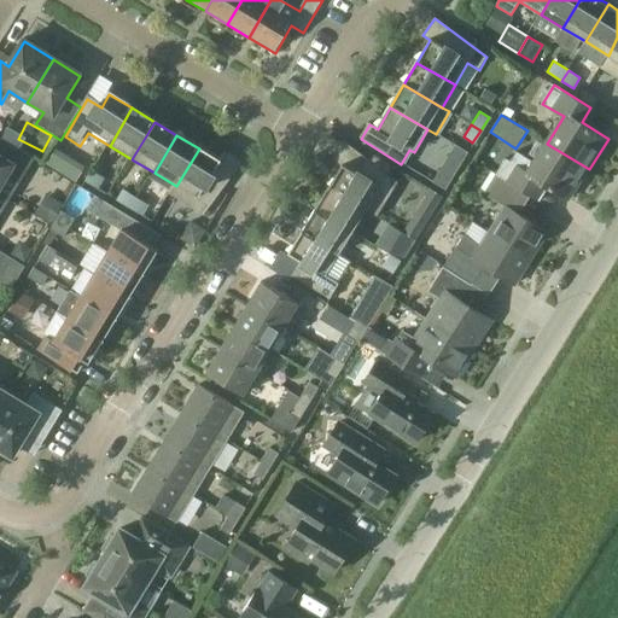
[(0,190),(7,178),(19,185),(35,162),(0,140),(0,190)]
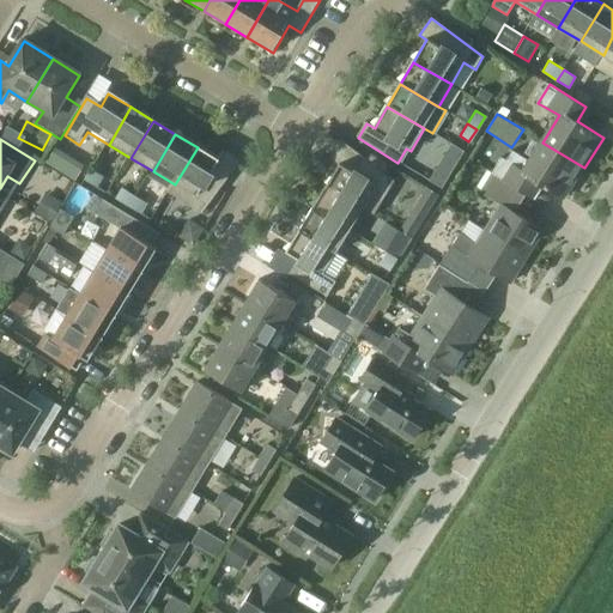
[(565,199),(584,168),(542,143),(530,162),(514,152),(508,162),(503,158),(493,174),(528,195),(538,181),(565,199)]
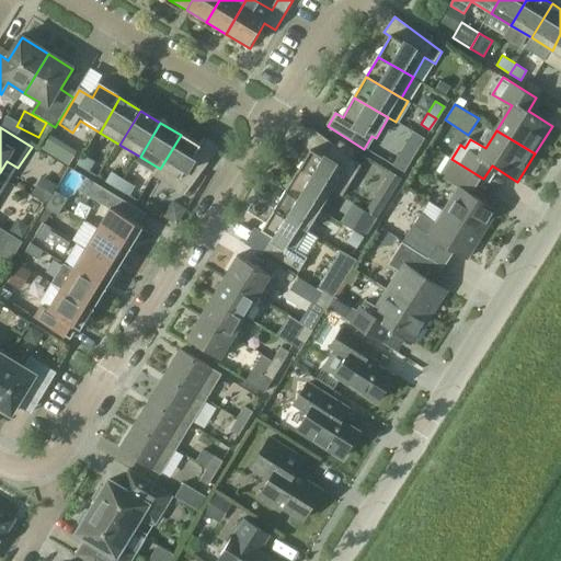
[(299,172),(334,192),(342,197),(354,176),(356,179),(363,167),(316,132),(305,148),(311,151),(299,172)]
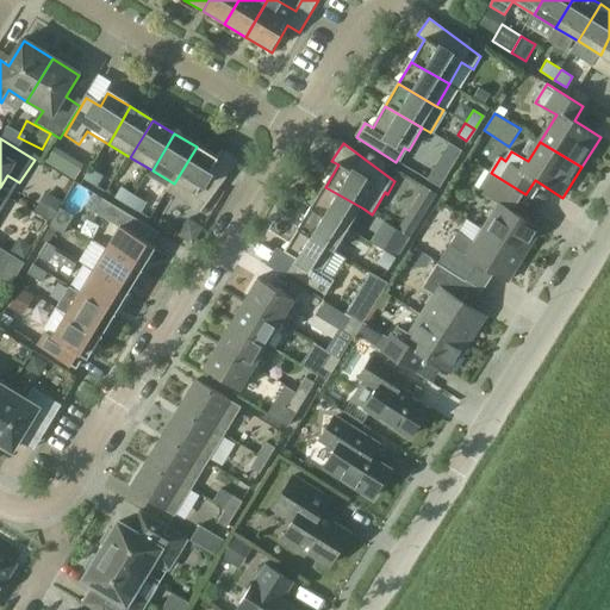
[(197,147),(174,184),(197,197),(190,207),(201,216),(240,163),(223,151),(218,160),(197,147)]
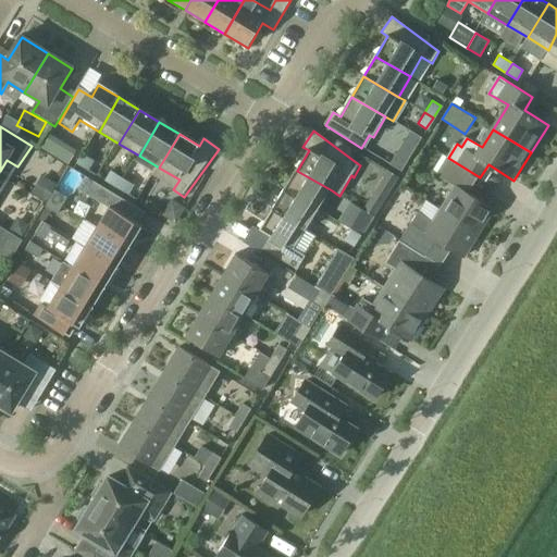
[(48,148),(58,146),(56,137),(46,138),(48,148)]
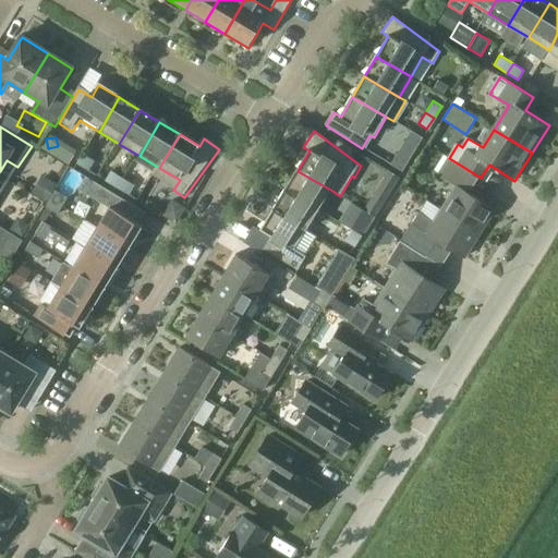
[(399,153),(391,166),(402,172),(410,160),(399,153)]
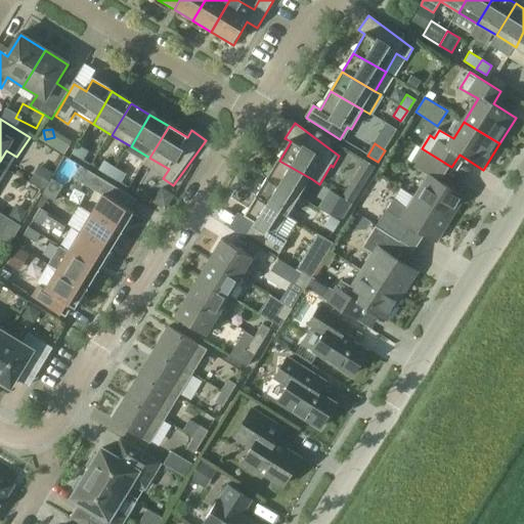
[(40,145),(36,155),(53,163),(57,154),(40,145)]
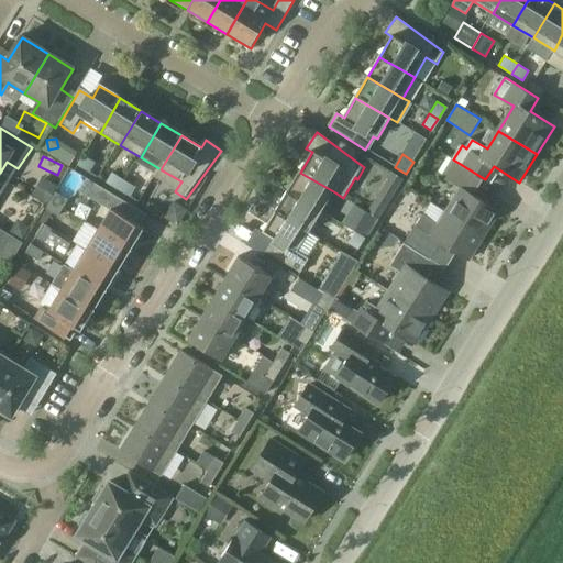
[(88,172),(94,163),(83,156),(77,166),(88,172)]
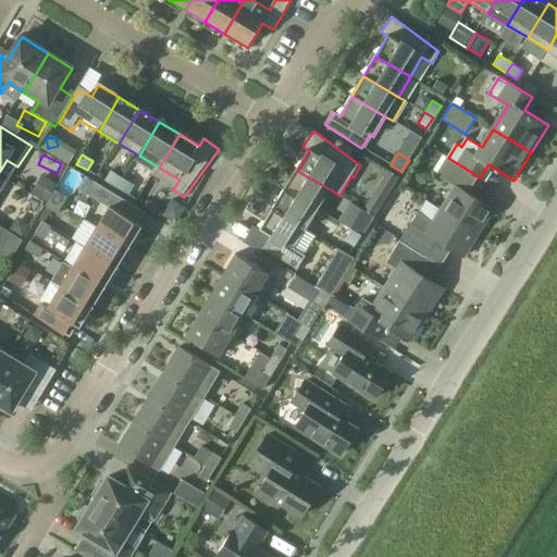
[(470,194),(480,177),(448,158),(437,175),(457,188),(443,211),(481,234),(496,210),(470,194)]
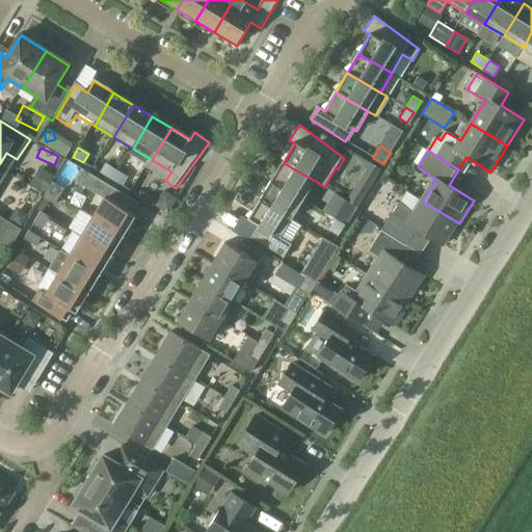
[(306,202),(317,182),(284,163),(272,182),(306,202)]
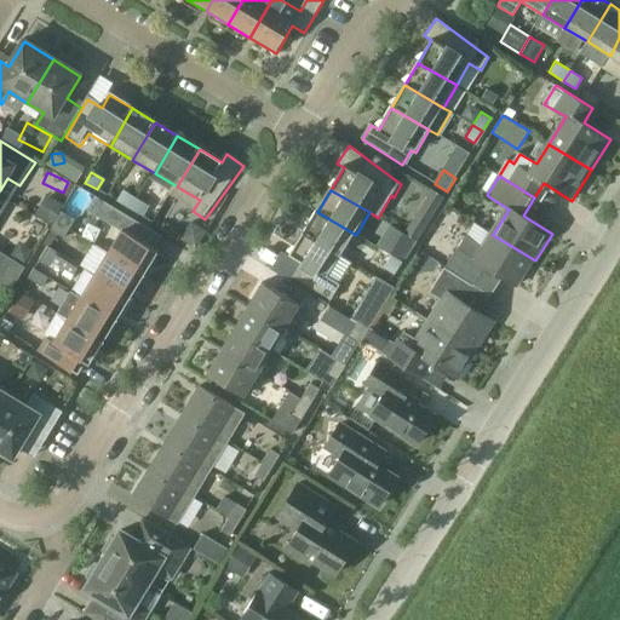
[(132,212),(138,201),(122,193),(116,202),(132,212)]
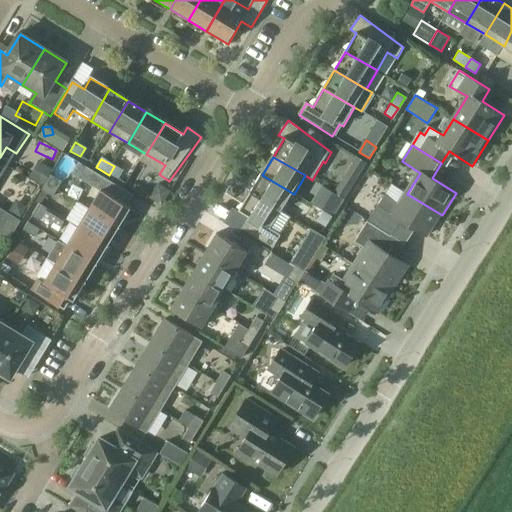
[(28,178),(43,185),(53,168),(40,160),(28,178)]
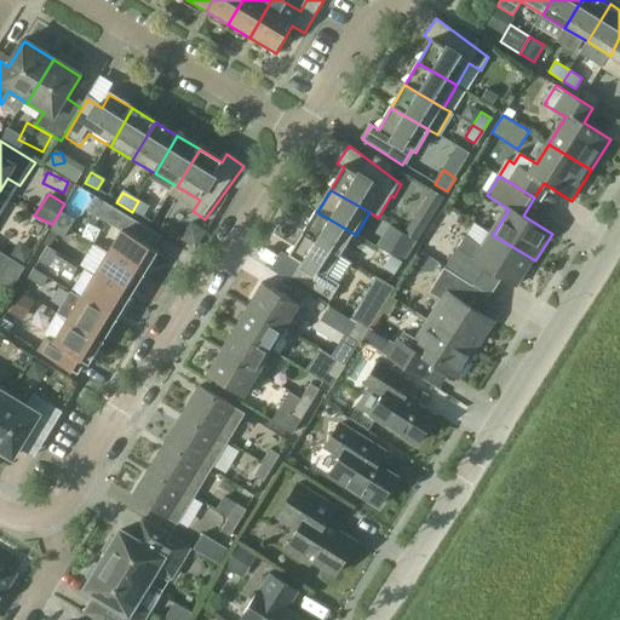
[(110,256),(145,277),(160,253),(156,251),(162,240),(96,200),(89,212),(124,234),(110,256)]
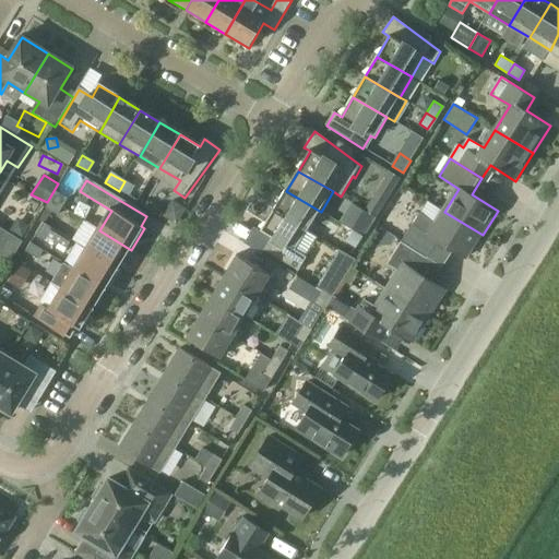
[(125,181),(119,191),(128,197),(133,187),(125,181)]
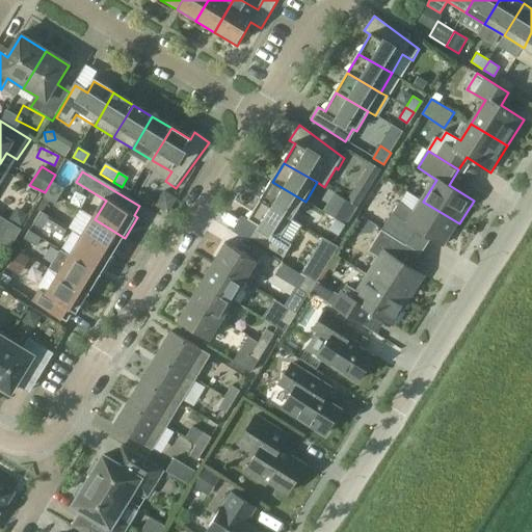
[(361,177),(346,201),(357,207),(371,184),(361,177)]
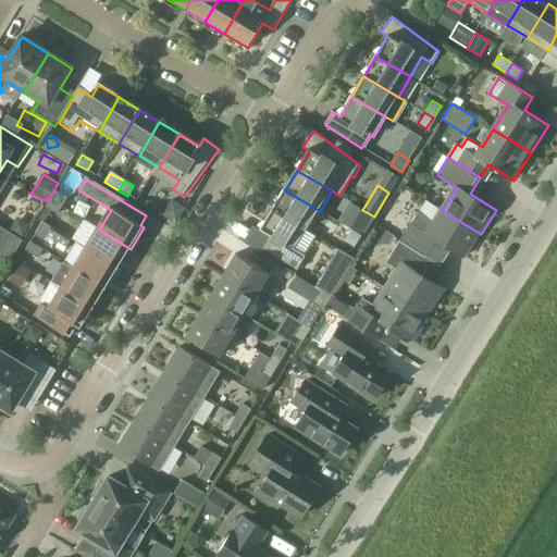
[(307,231),(320,211),(285,190),(273,211),(307,231)]
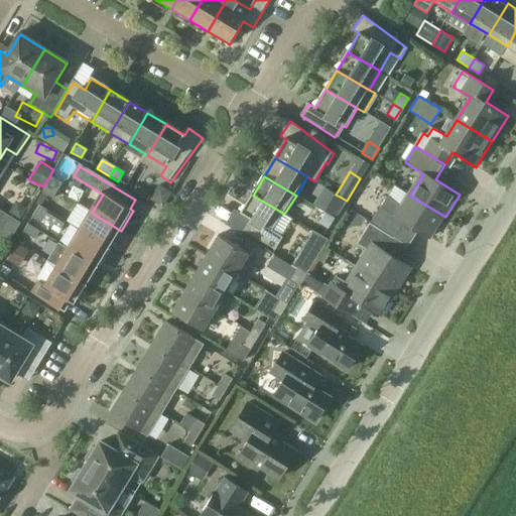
[(59,192),(63,184),(51,177),(47,185),(59,192)]
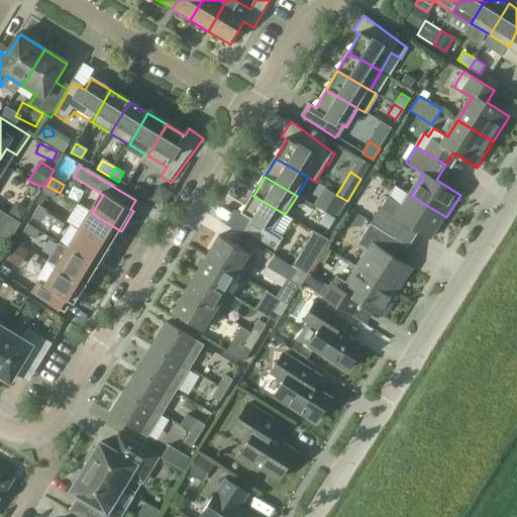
[(55,201),(60,193),(47,186),(42,193),(55,201)]
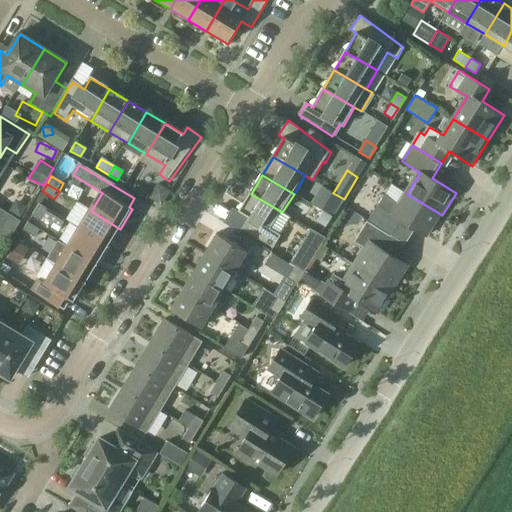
[(442,215),(407,194),(405,197),(391,188),(370,222),(404,243),(413,228),(428,237),(442,215)]
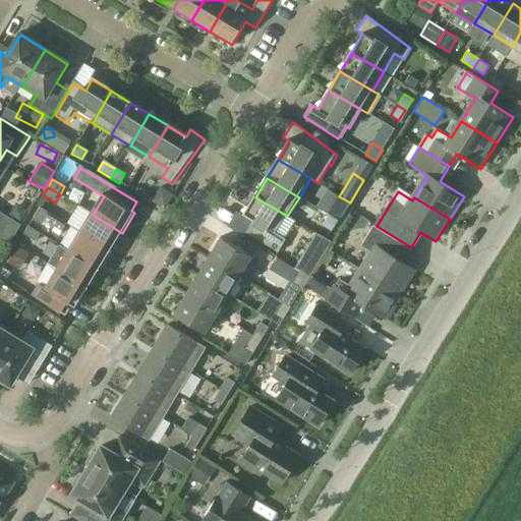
[(277,234),(287,216),(255,197),(244,217),(254,223),(248,235),(280,254),(288,241),(277,234)]
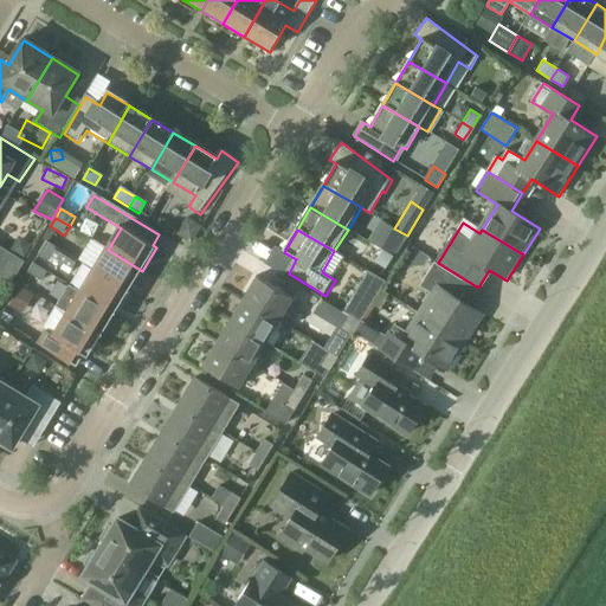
[(373,255),(375,238),(355,236),(353,251),(373,255)]
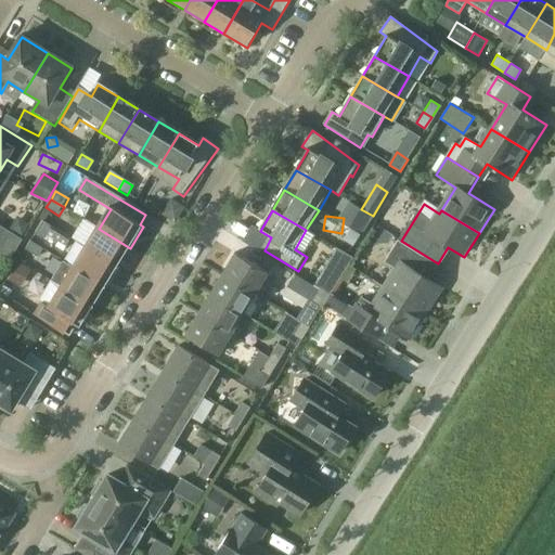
[(349,229),(358,234),(365,221),(357,216),(349,229)]
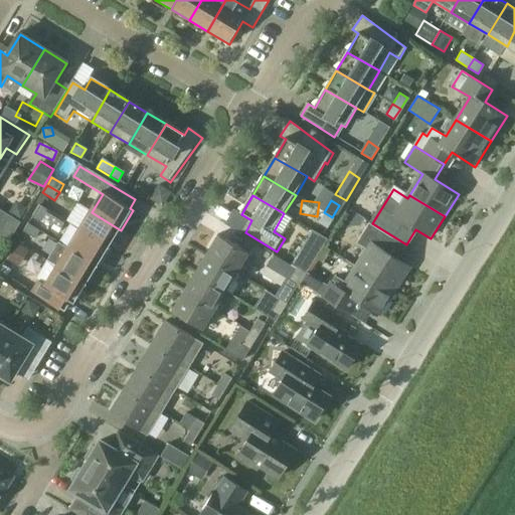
[(358,268),(397,292),(412,268),(401,262),(410,247),(349,210),(338,227),(361,240),(358,244),(368,250),(358,268)]
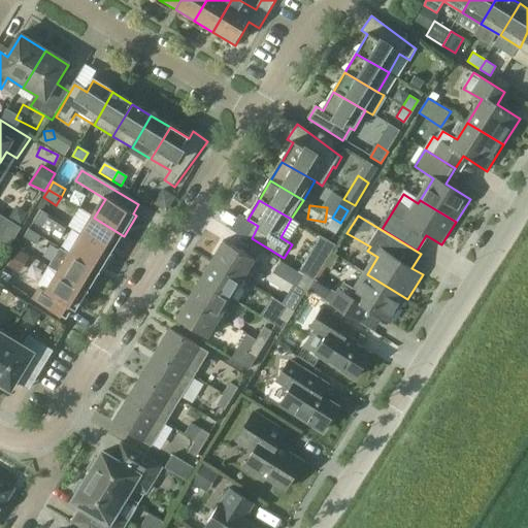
[(112,255),(124,236),(94,218),(81,236),(112,255)]
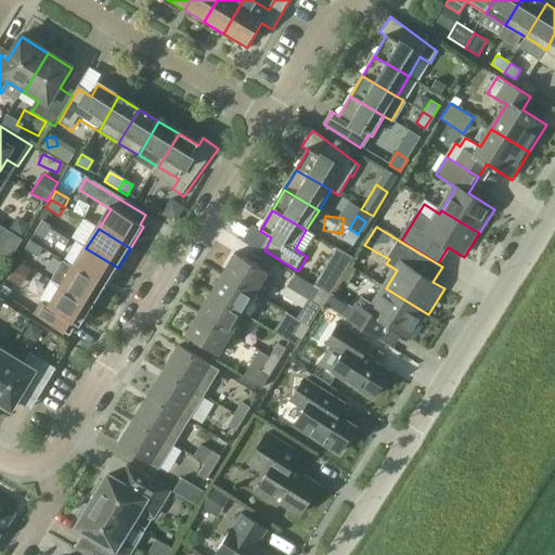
[(351,244),(358,234),(349,229),(343,239),(351,244)]
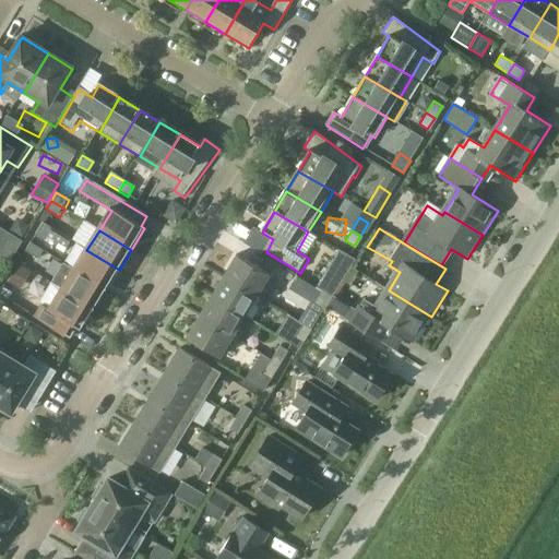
[(39,259),(44,251),(31,244),(26,251),(39,259)]
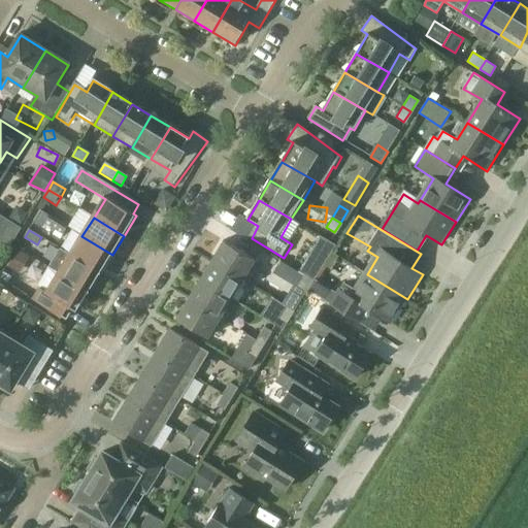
[(101,274),(112,255),(81,236),(70,255),(101,274)]
